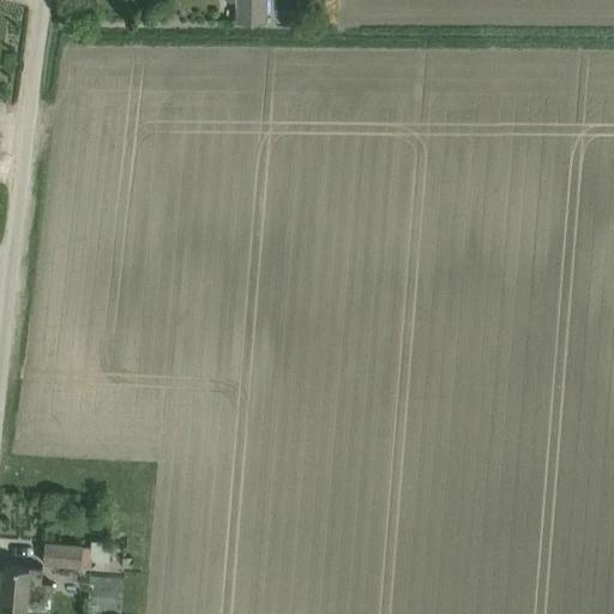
[(235,0),(235,19),(264,19),(264,0),(235,0)]
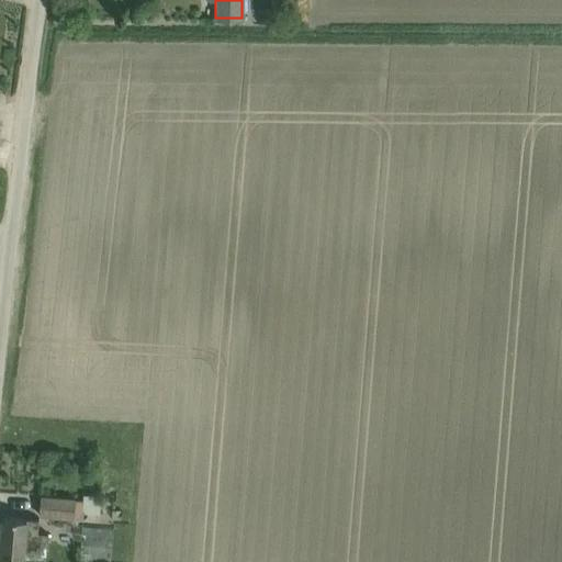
[(246,24),(268,25),(269,1),(246,1),(246,24)]
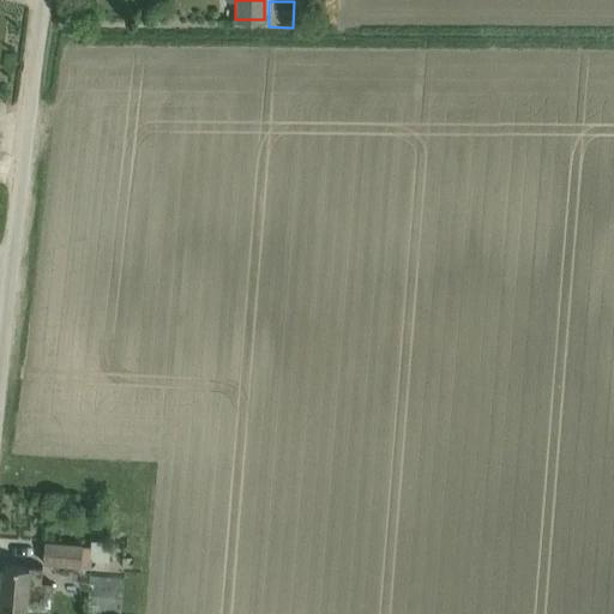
[(127,541),(130,516),(120,515),(116,541),(127,541)]
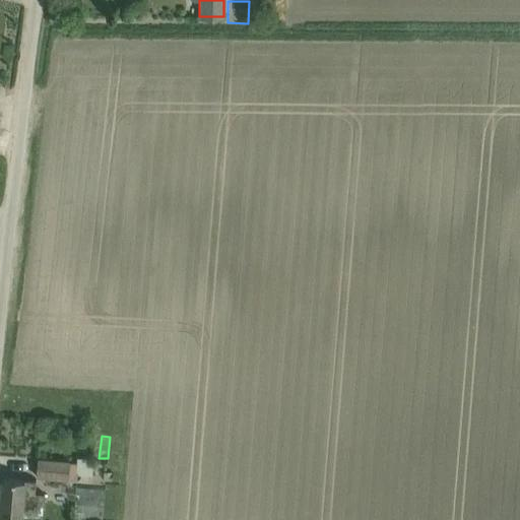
[(36,475),(76,479),(76,474),(90,476),(92,459),(77,457),(76,461),(37,458),(36,475)]
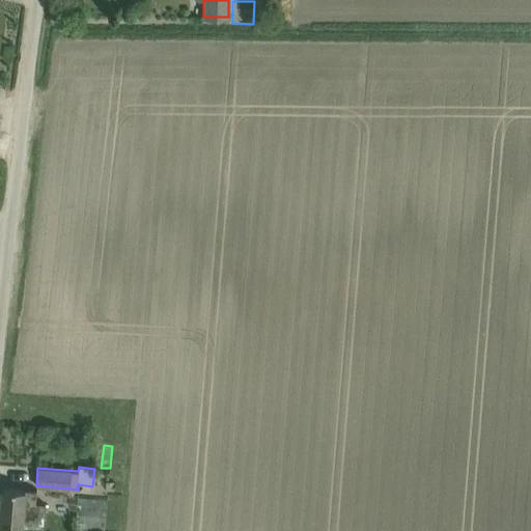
[(35,491),(22,490),(1,487),(0,497),(0,523),(43,527),(45,503),(34,503),(35,491)]
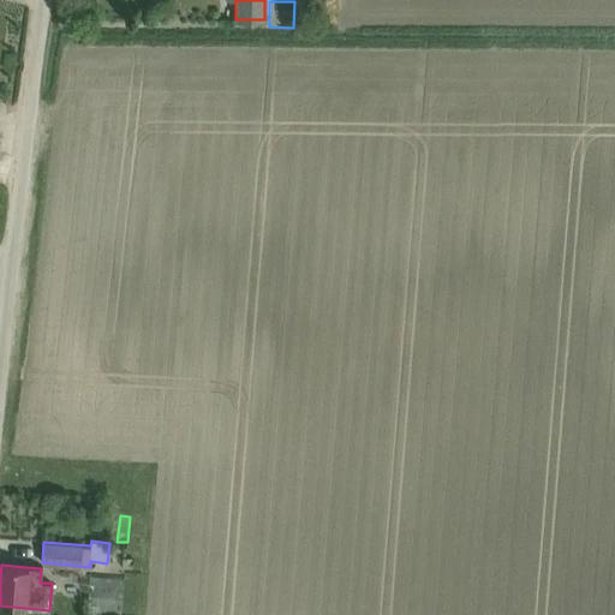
[(118,614),(121,586),(90,583),(85,614),(118,614)]
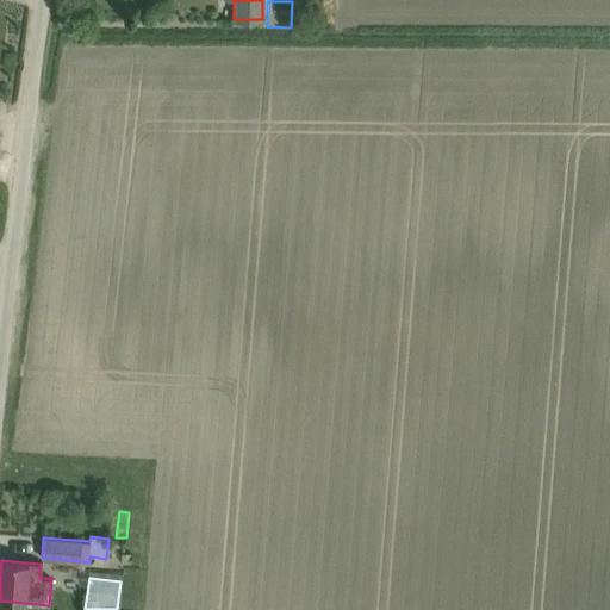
All buildings are outlined.
